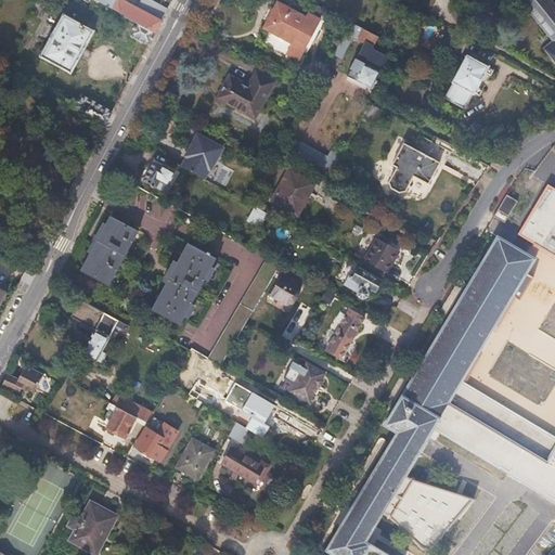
[(137,21),(154,30),(167,7),(155,0),(139,0),(137,5),(126,0),(99,0),(102,1),(137,21)]
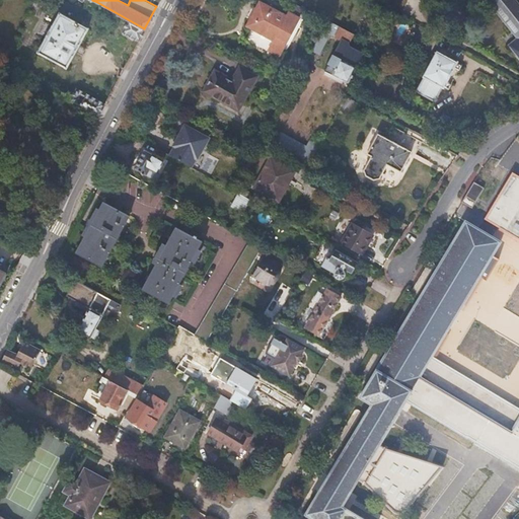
[(518,3),(516,0),(488,0),(495,9),(501,5),(518,29),(518,34),(508,44),(518,57),(518,3)]
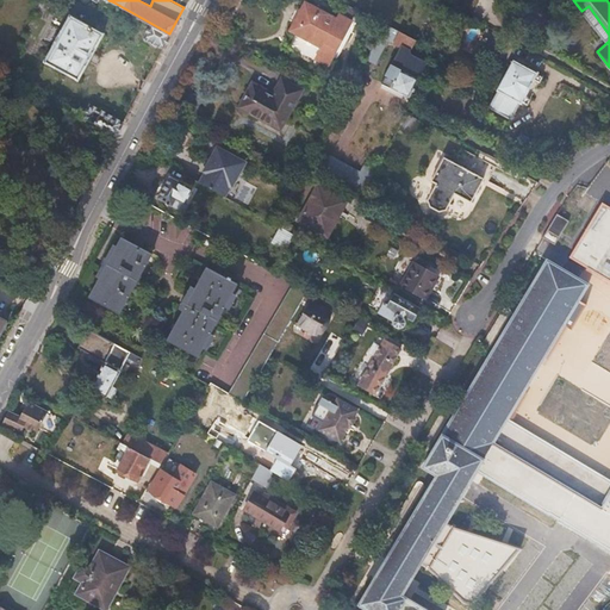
[(321,48),(312,62),(325,69),(352,20),(338,14),(336,18),(304,1),(288,30),(321,48)]
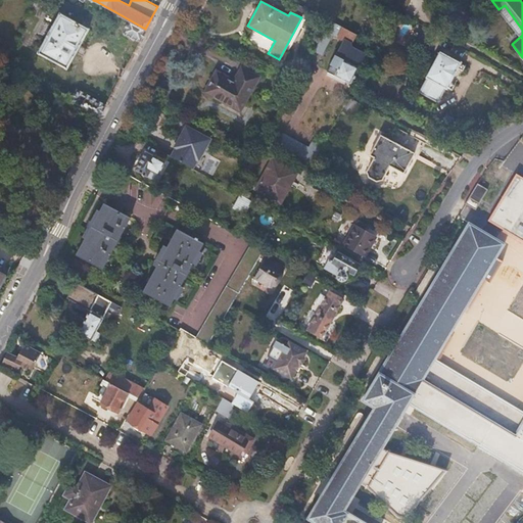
[(66,66),(88,27),(58,11),(37,51),(66,66)]
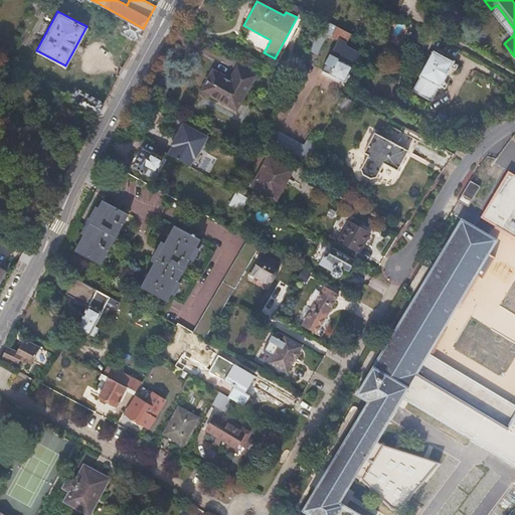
[(121,29),(137,38),(138,37),(143,28),(127,19),(121,29)]
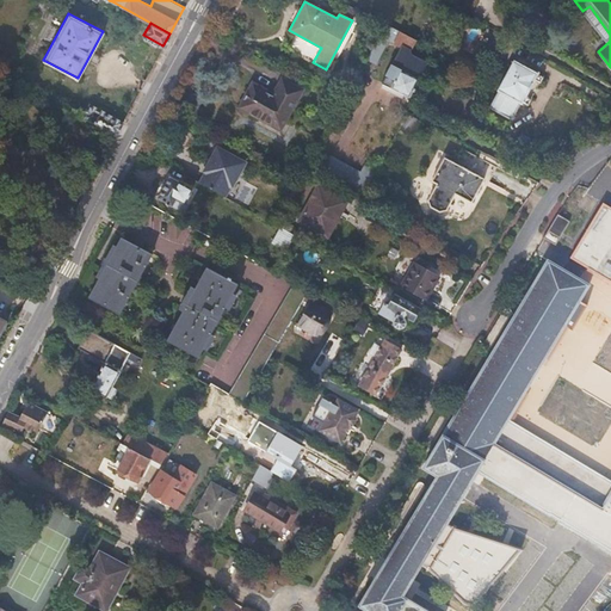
[(394,28),(388,38),(401,45),(407,35),(394,28)]
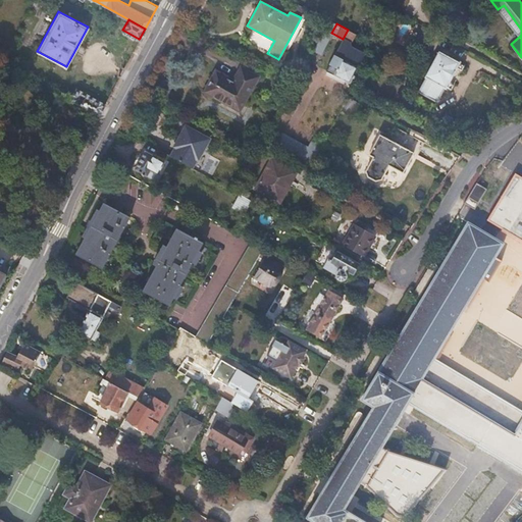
[(326,69),(349,81),(357,66),(356,65),(361,56),(358,54),(358,53),(349,48),(345,56),(336,52),(331,63),(329,63),(326,69)]
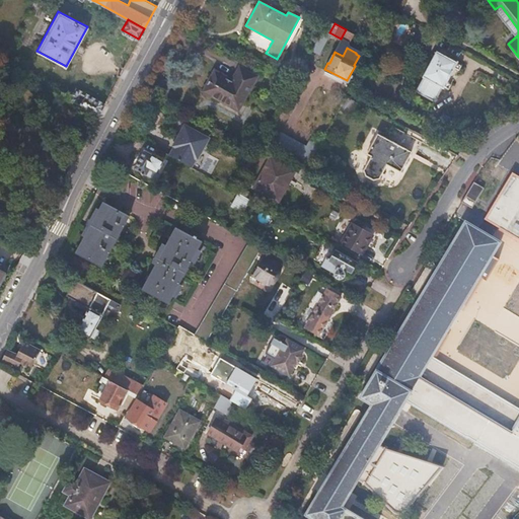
[(416,89),(434,100),(441,87),(443,87),(457,61),(436,50),(422,76),(423,77),(416,89)]
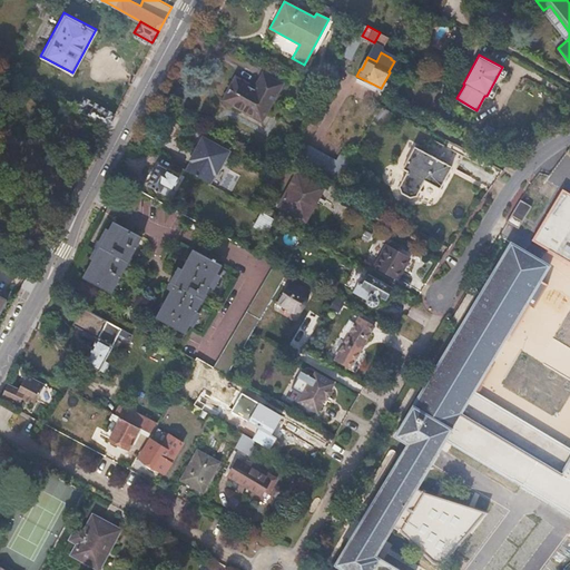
[(236,78),(223,99),(261,121),(282,85),(263,75),(255,88),(236,78)]
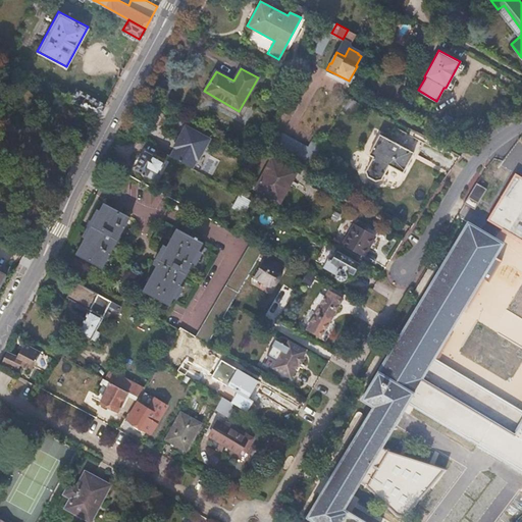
[(69,100),(98,115),(101,109),(104,103),(75,88),(69,100)]
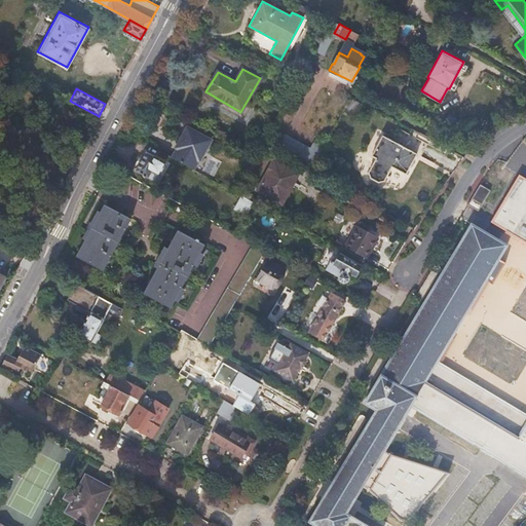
[(427,127),(437,133),(444,120),(435,115),(427,127)]
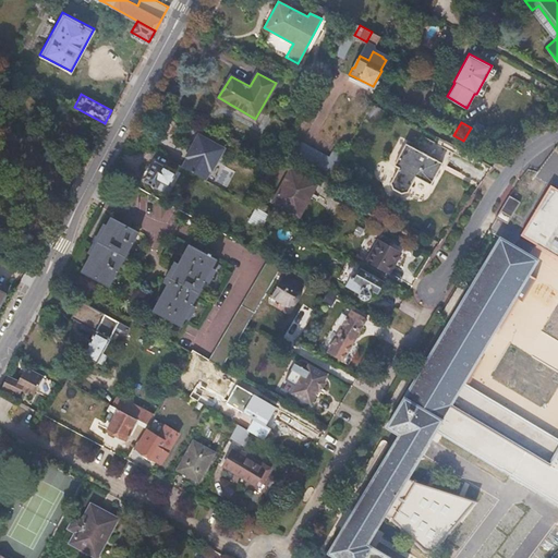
[(186,156),(187,157),(183,166),(184,167),(205,178),(209,168),(211,169),(222,147),(198,134),(186,156)]
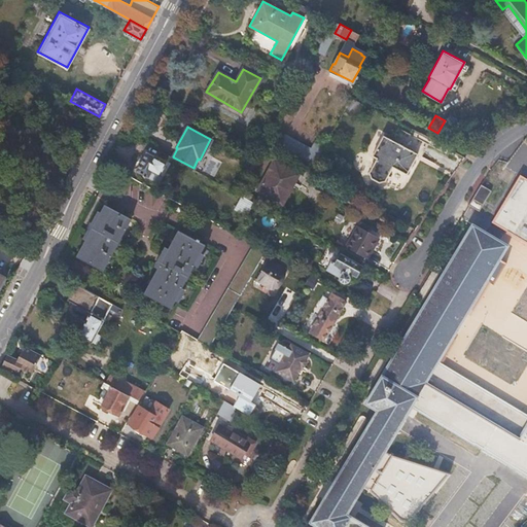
[(422,156),(428,144),(400,130),(394,142),(383,136),(372,156),(377,160),(370,173),(372,179),(379,183),(385,181),(392,168),(406,174),(417,154),(422,156)]
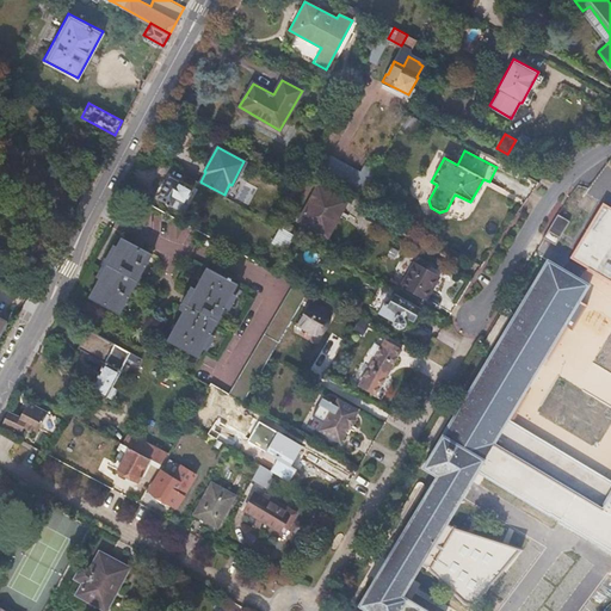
[(372,170),(364,165),(360,172),(329,155),(321,172),(360,193),(372,170)]
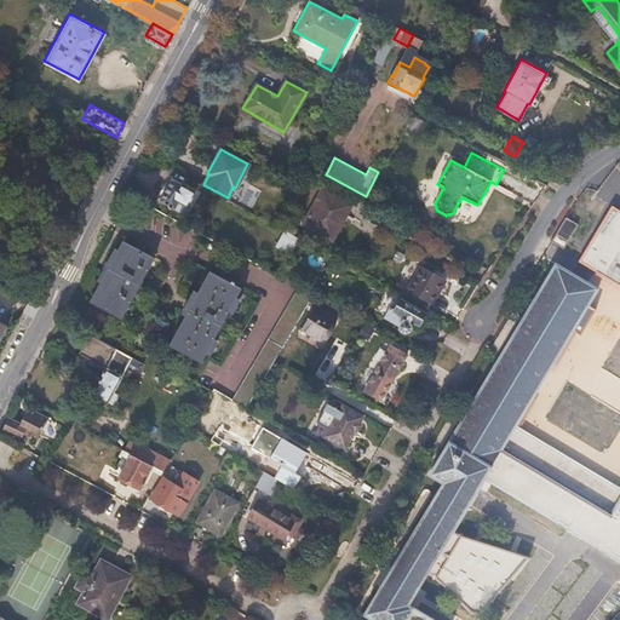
[(170,207),(188,217),(193,207),(188,205),(195,190),(171,178),(160,200),(171,206),(170,207)]
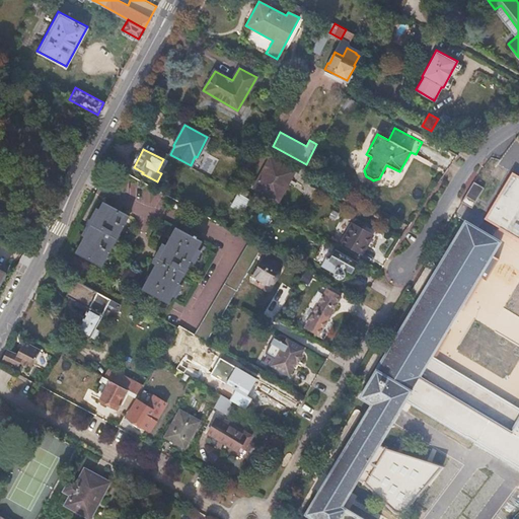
[(253,186),(278,199),(294,170),(271,156),(253,186)]
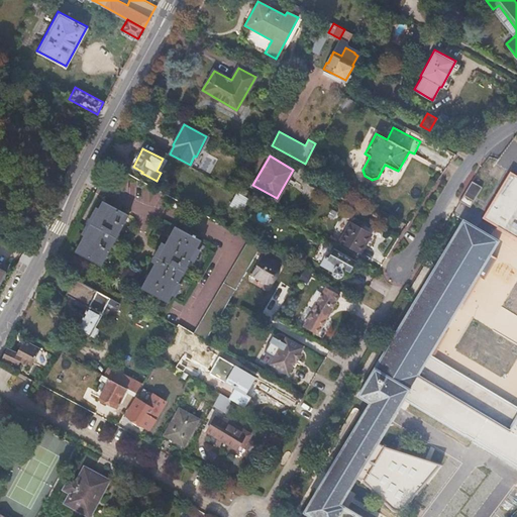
[(491,205),(489,208),(511,228),(516,233),(516,188),(505,181),(493,201),(505,208),(503,211),(491,205)]
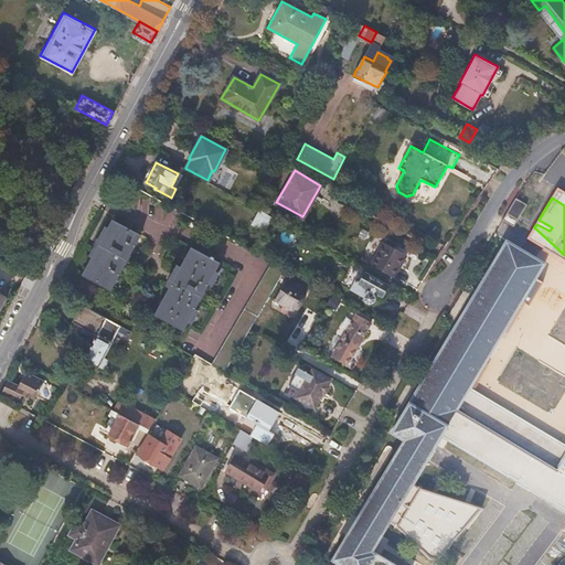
[(259,209),(273,215),(274,213),(276,210),(260,201),(258,208),(259,209)]
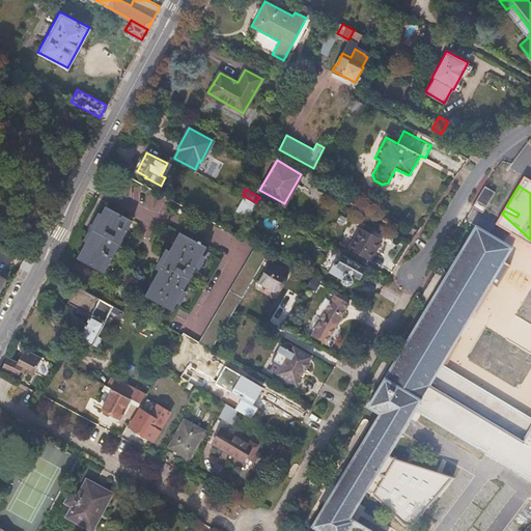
[(239,206),(250,214),(256,202),(244,196),(239,206)]
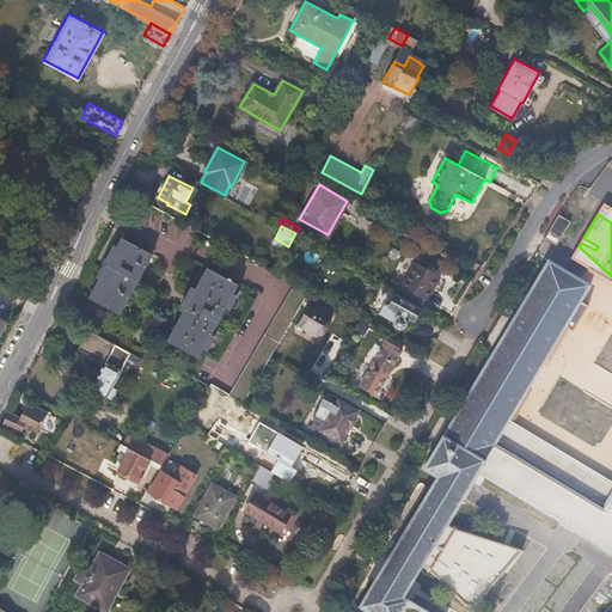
[(152,254),(121,237),(87,297),(118,313),(152,254)]
